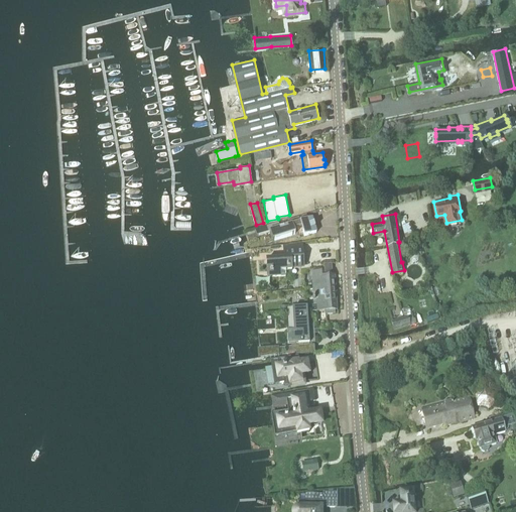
[(318,229),(313,215),(300,219),(299,215),(288,218),(289,221),(280,224),(279,220),(255,227),(257,233),(271,229),(274,238),(297,231),(295,225),(303,223),(306,233),(318,229)]
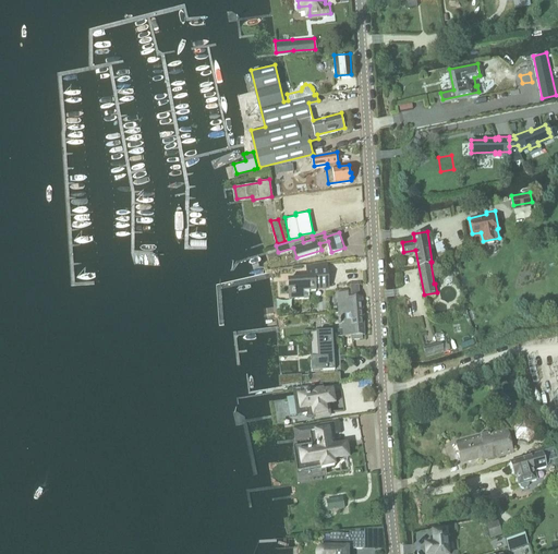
[(438,254),(446,252),(443,239),(434,242),(438,254)]
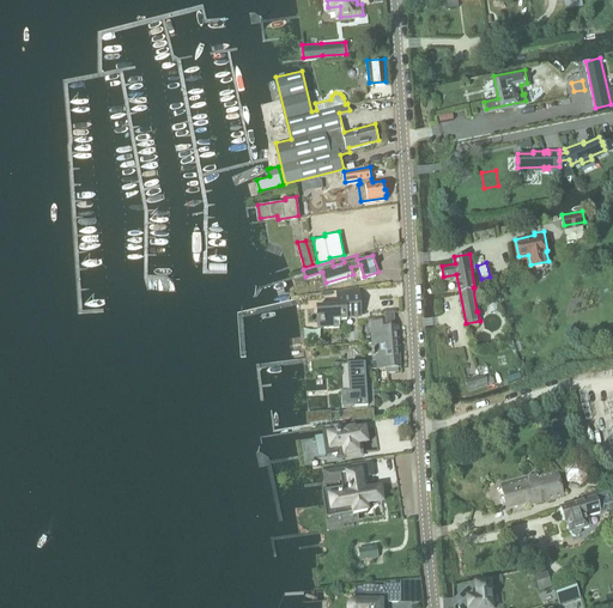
[(317,327),(340,326),(339,317),(346,317),(346,312),(360,311),(359,287),(337,289),(338,304),(316,305),(317,327)]
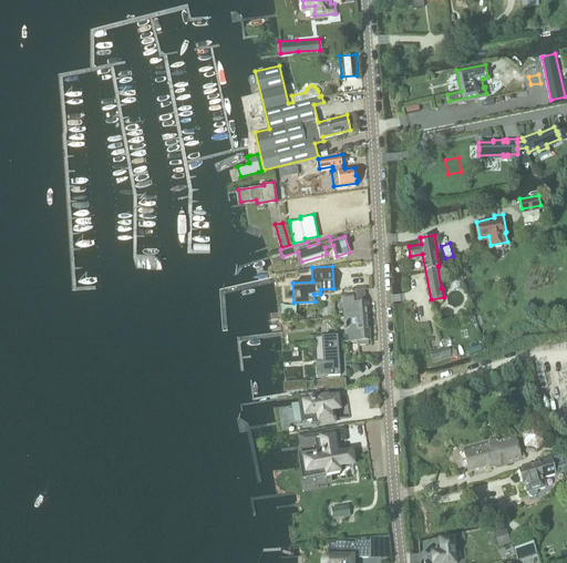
[(357,300),(357,295),(351,295),(342,296),(343,314),(333,315),(334,315),(343,315),(343,323),(343,327),(344,327),(344,334),(339,334),(339,340),(342,340),(371,338),(368,299),(357,300)]
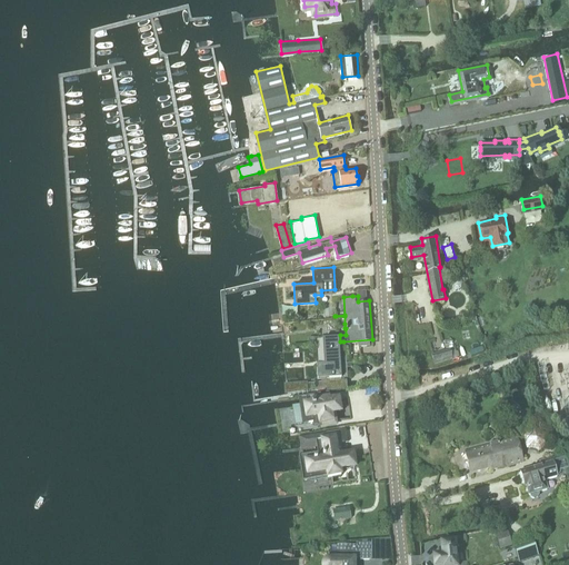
[(340,342),(323,343),(326,364),(318,365),(317,365),(318,383),(309,383),(309,385),(300,385),(301,394),(347,386),(359,384),(358,370),(346,372),(343,342),(340,342)]
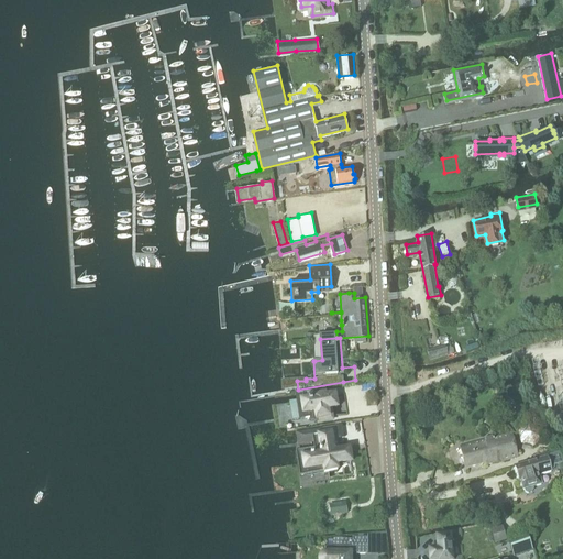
[(429,358),(448,352),(444,342),(426,348),(429,358)]
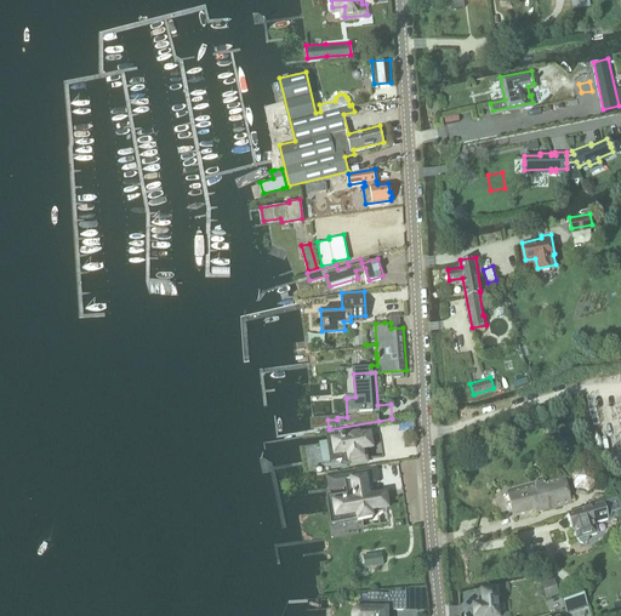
[(345,435),(326,438),(330,458),(342,456),(343,461),(364,457),(362,448),(372,446),(370,432),(360,434),(358,425),(343,427),(345,435)]
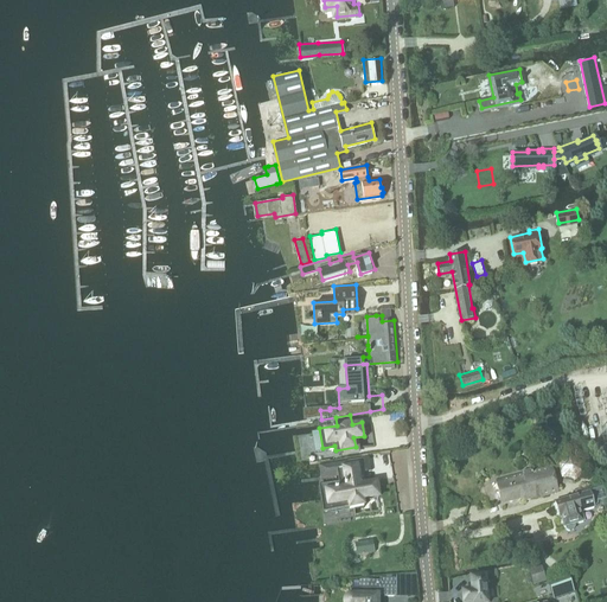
[(575,478),(585,468),(581,456),(568,453),(560,461),(562,473),(575,478)]
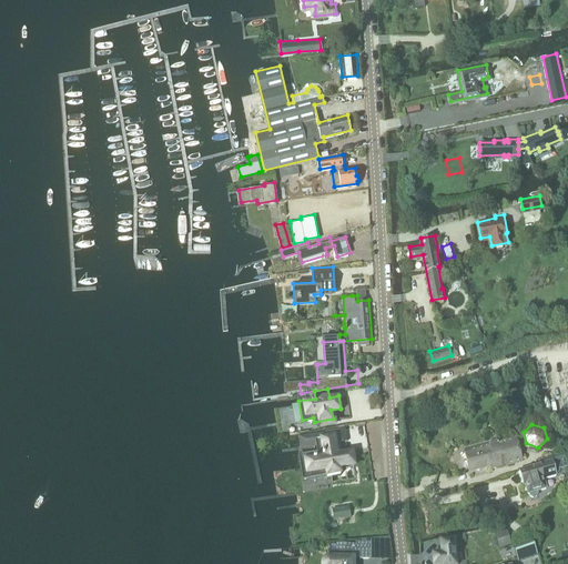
[(338,463),(344,463),(345,465),(354,464),(352,451),(342,452),(343,453),(337,453),(333,430),(321,432),(323,451),(322,451),(323,455),(316,456),(315,455),(313,455),(313,456),(306,457),(308,476),(327,473),(327,474),(341,472),(338,463)]
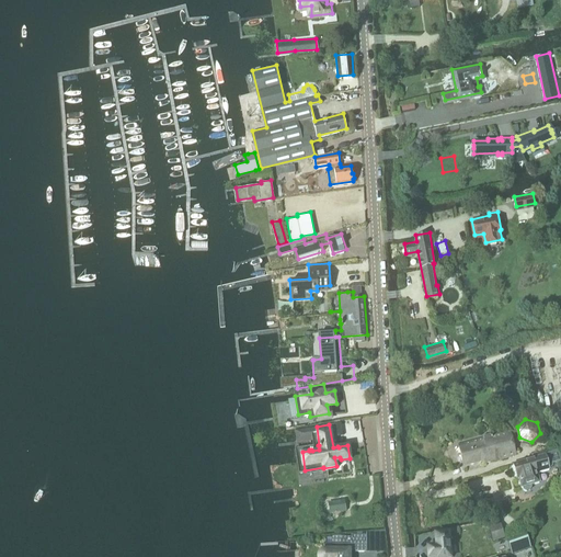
[(316,433),(315,425),(296,428),(297,436),(297,435),(316,433)]
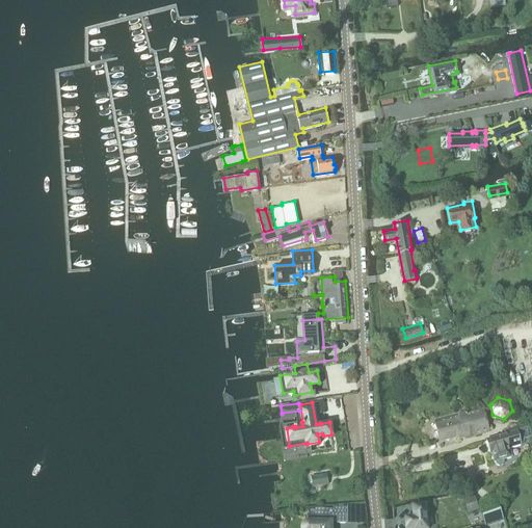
[(489,429),(484,407),(468,412),(468,411),(466,411),(466,410),(458,412),(458,413),(434,419),(439,437),(458,431),(459,437),(489,429)]
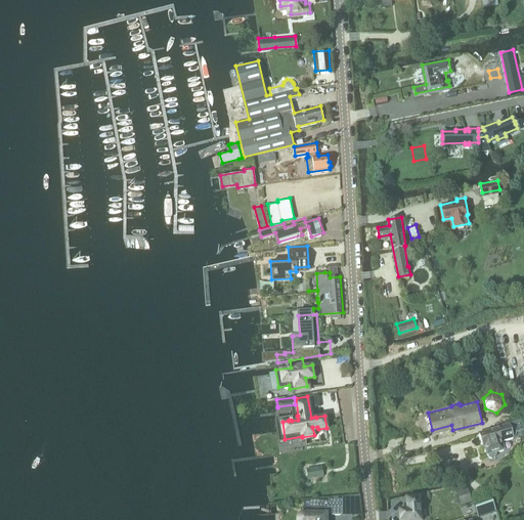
[(504,449),(500,440),(513,437),(512,432),(520,430),(517,420),(479,431),(483,445),(484,445),(486,453),(488,452),(489,456),(491,457),(495,456),(496,452),(496,450),(504,449)]
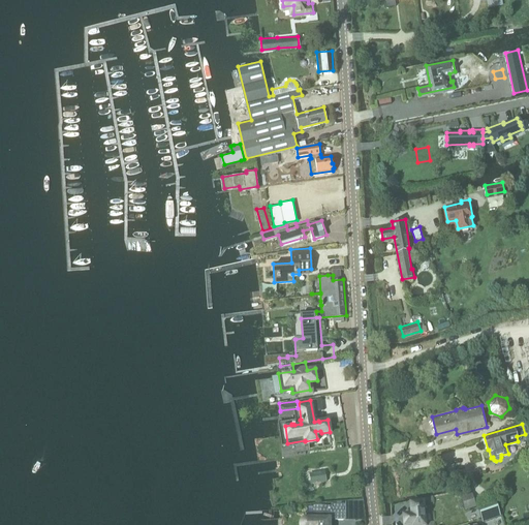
[(311,482),(327,479),(324,468),(309,470),(311,482)]
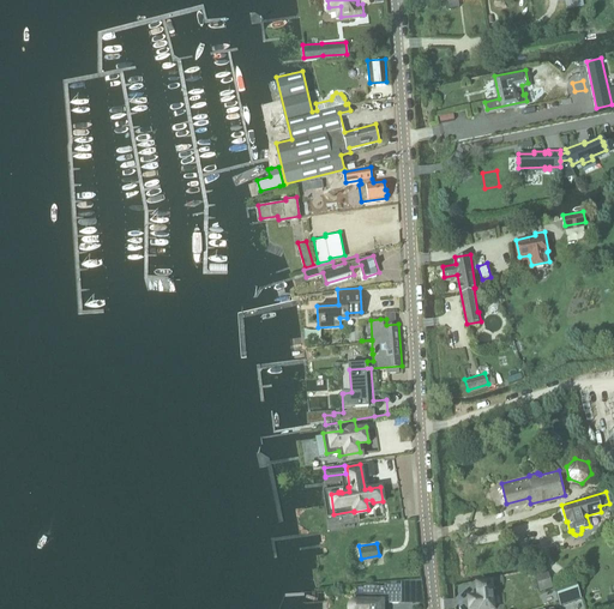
[(535,573),(539,590),(552,586),(547,570),(535,573)]
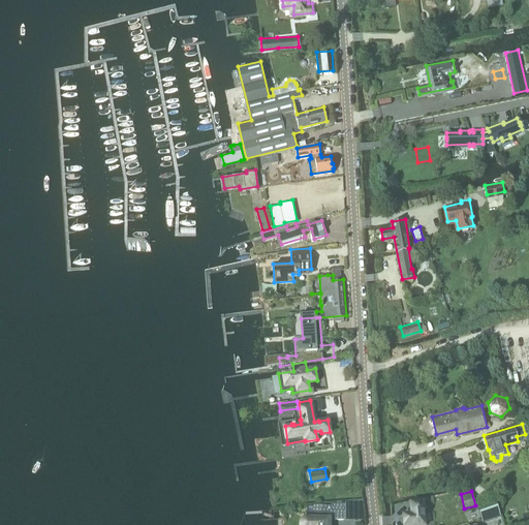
[(412,524),(414,524),(425,524),(423,500),(410,501),(411,513),(403,513),(404,524),(412,523),(412,524)]
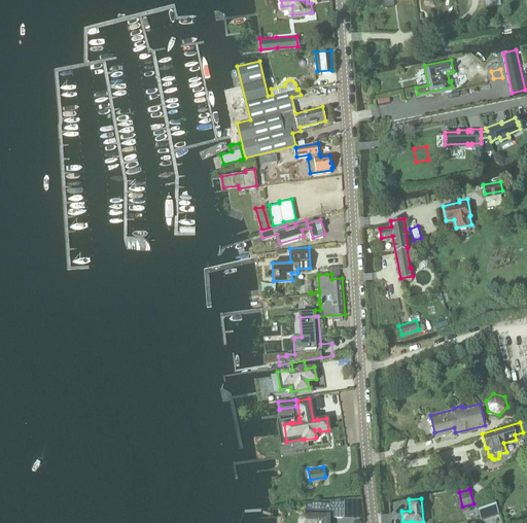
[(481,518),(497,513),(493,499),(476,506),(481,518)]
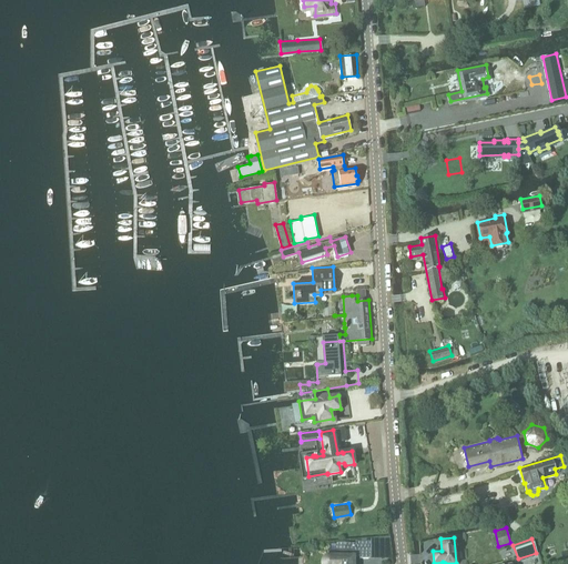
[(368,556),(368,541),(355,541),(355,542),(330,542),(330,544),(336,544),(336,555),(330,555),(328,563),(357,563),(358,556),(368,556)]
